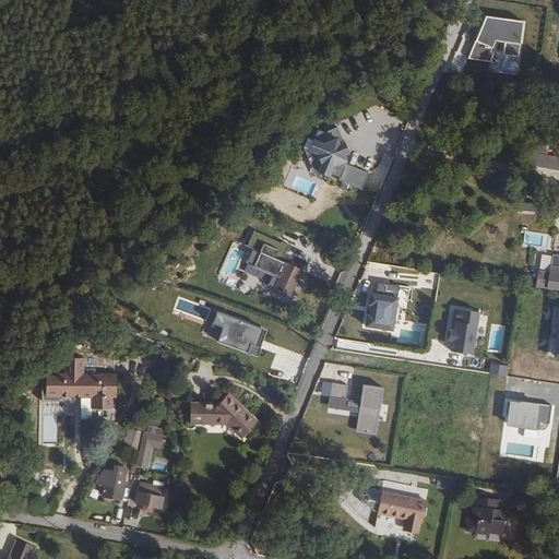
[(361,190),(368,174),(347,165),(337,139),(342,137),(337,127),(328,130),(332,141),(322,143),(313,139),(309,149),(317,152),(321,164),(318,170),(328,175),(329,171),(339,176),(337,179),(361,190)]
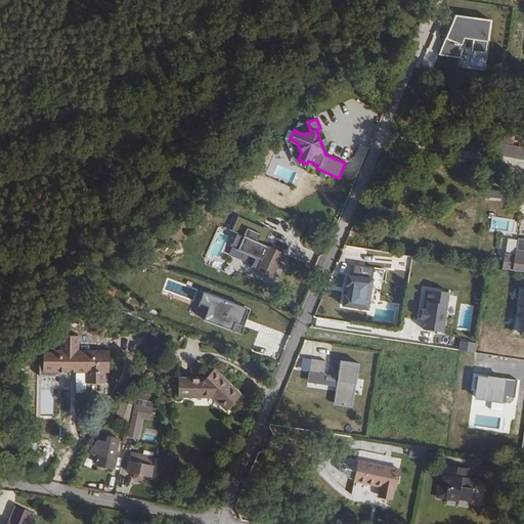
[(290,139),(294,130),(290,128),(286,138),(296,164),(305,168),(307,164),(298,160),(301,154),(297,142),(290,139)]
